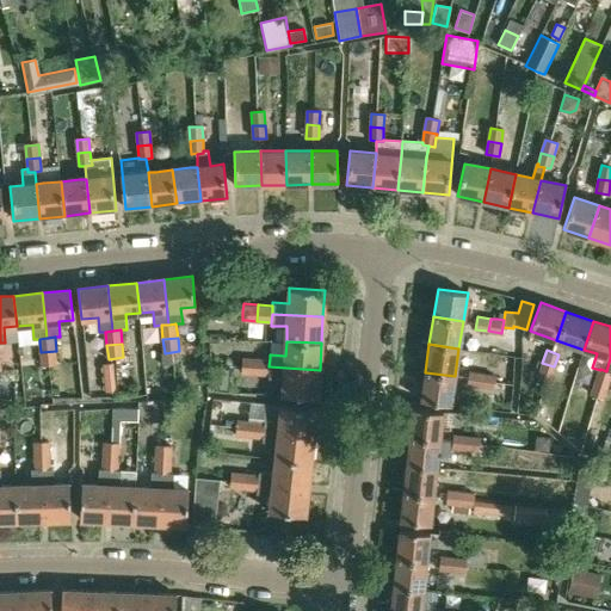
[(56,351),(41,352),(42,365),(57,364),(56,351)]
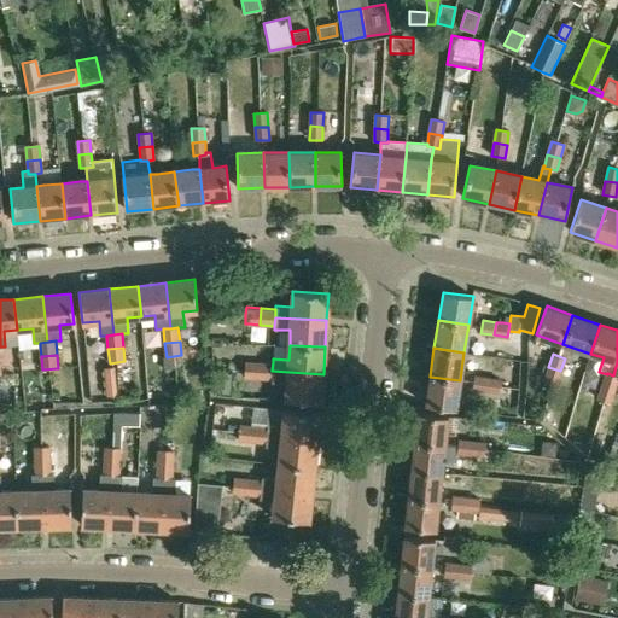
[(243,361),(242,378),(257,379),(257,361),(243,361)]
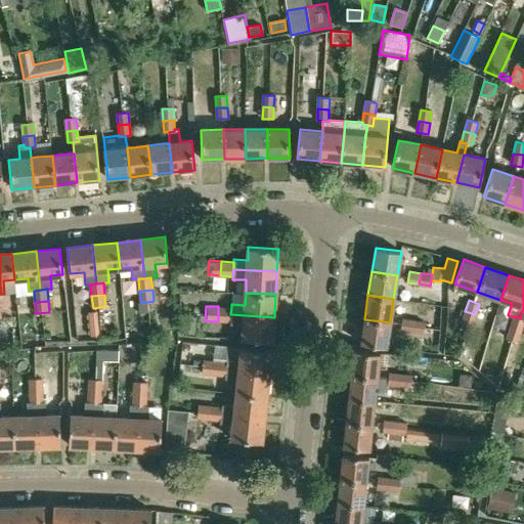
[(218,306),(218,321),(230,321),(230,314),(231,307),(218,306)]
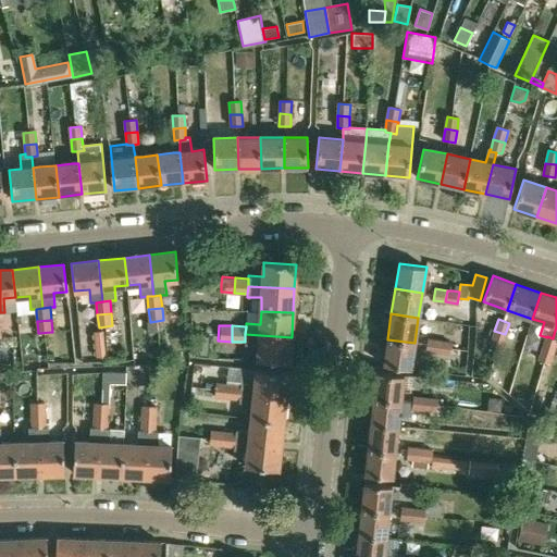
[(494,331),(490,342),(502,346),(505,334),(494,331)]
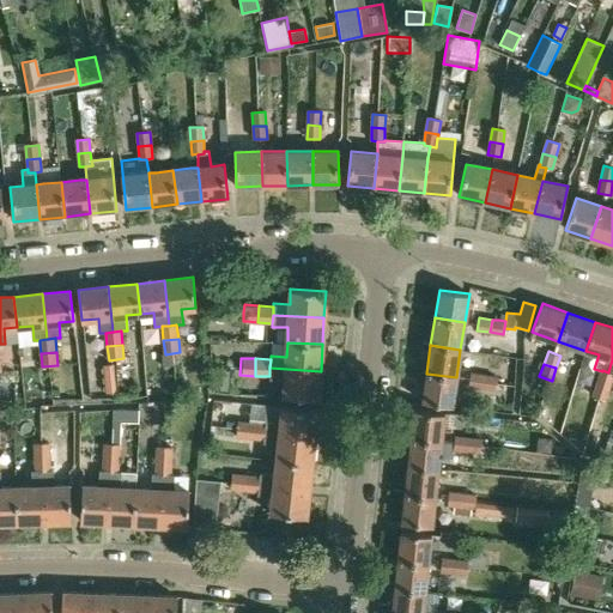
[(269,376),(269,380),(285,381),(284,396),(319,399),(321,371),(269,368),(269,376)]
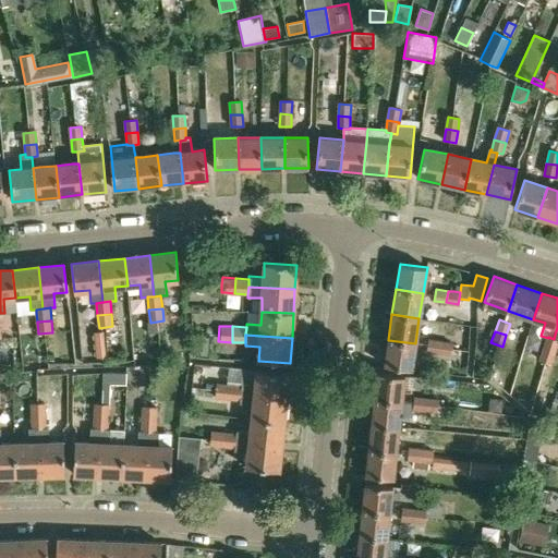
[(209,337),(197,336),(196,356),(208,356),(209,337)]
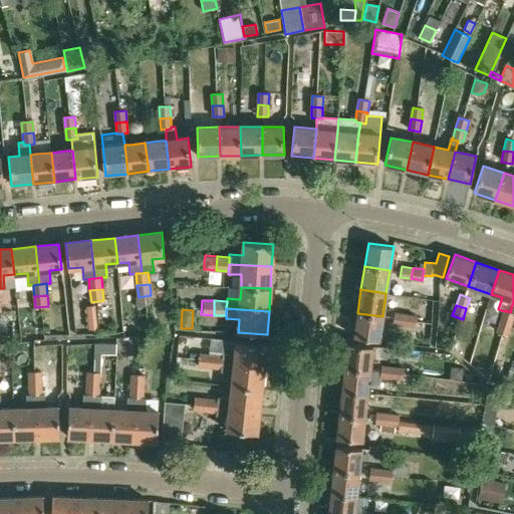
[(505,311),(502,320),(512,324),(513,318),(513,312),(510,312),(505,310),(505,311)]
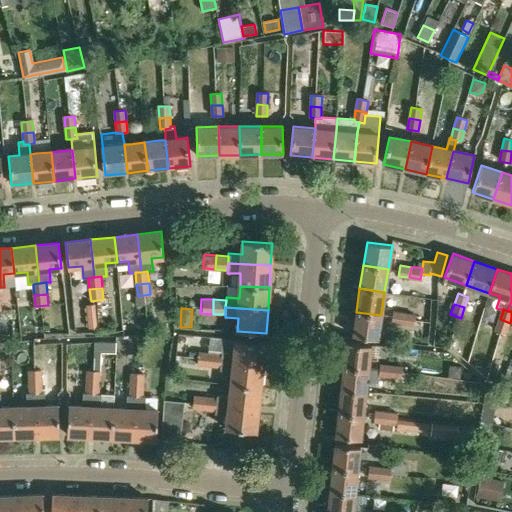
[(377,339),(381,315),(356,312),(352,335),(377,339)]
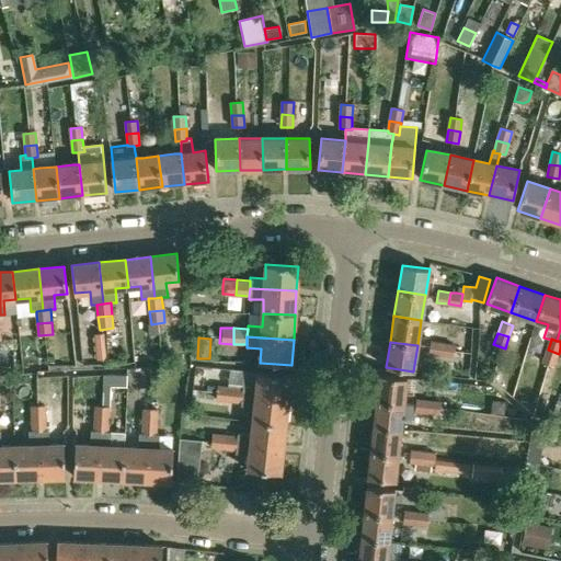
[(430,342),(428,353),(441,355),(442,343),(430,342)]
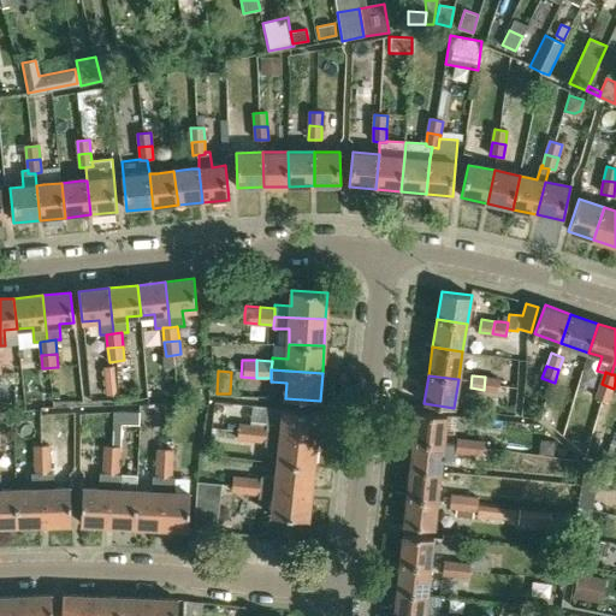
[(485,377),(484,390),(497,392),(498,379),(485,377)]
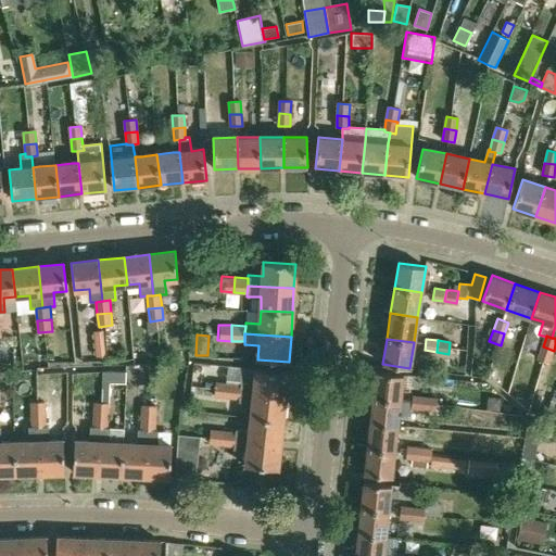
[(543,346),(539,358),(550,363),(554,351),(543,346)]
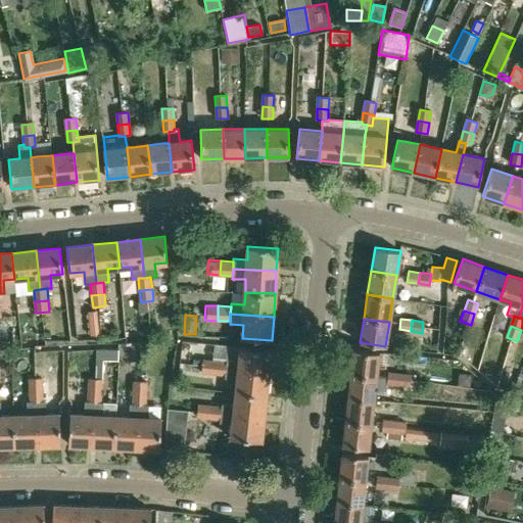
[(227,362),(226,369),(269,373),(271,350),(228,345),(227,362)]
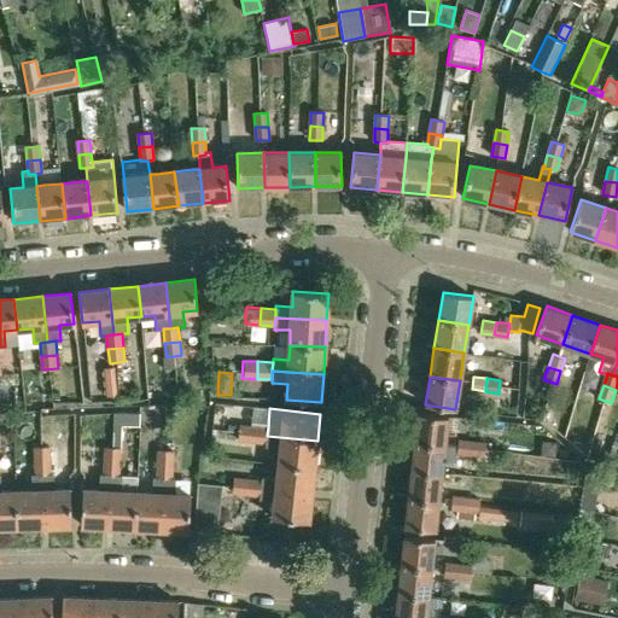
[(414,442),(445,444),(448,417),(417,413),(414,442)]
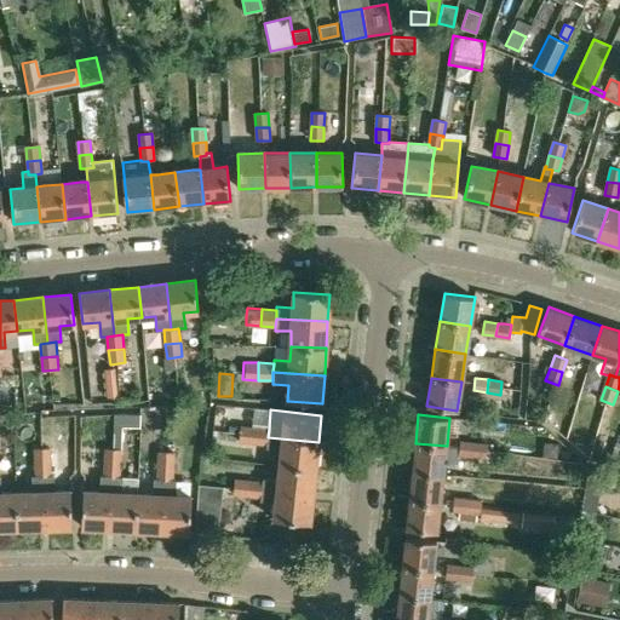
[(239,425),(237,442),(252,443),(254,428),(239,425)]
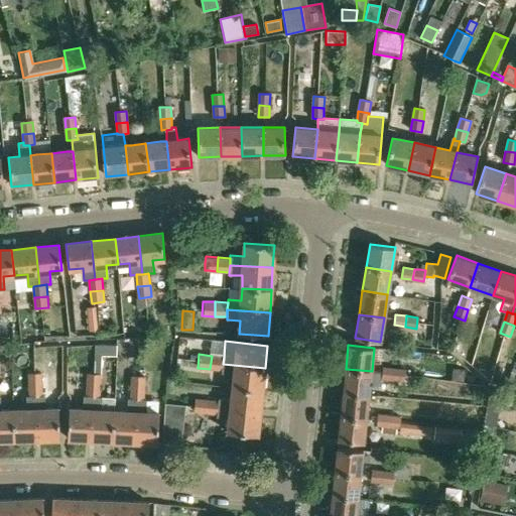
[(212,356),(210,369),(222,370),(223,364),(224,357),(212,356)]
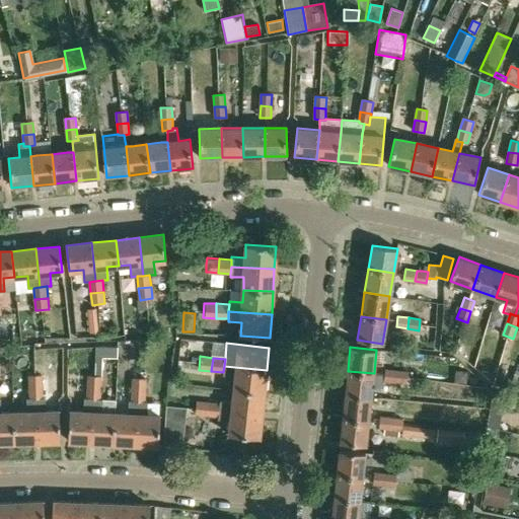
[(223,372),(223,375),(236,376),(234,388),(265,392),(267,370),(224,366),(223,372)]
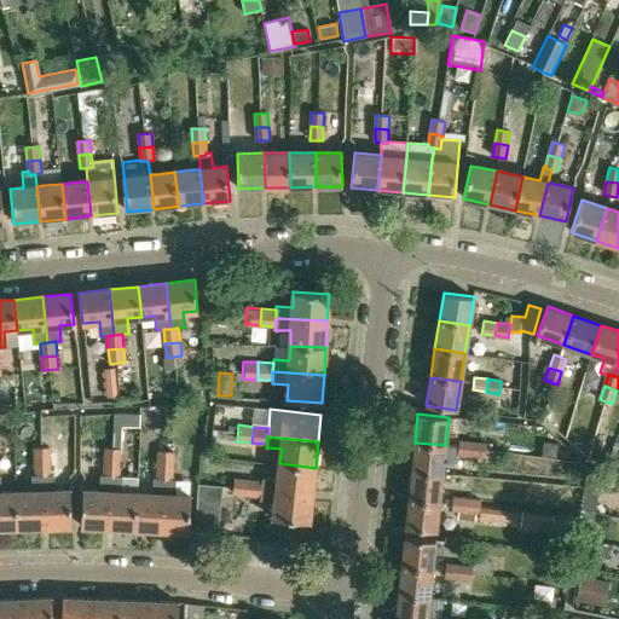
[(460,446),(458,453),(472,455),(473,441),(460,440),(460,446)]
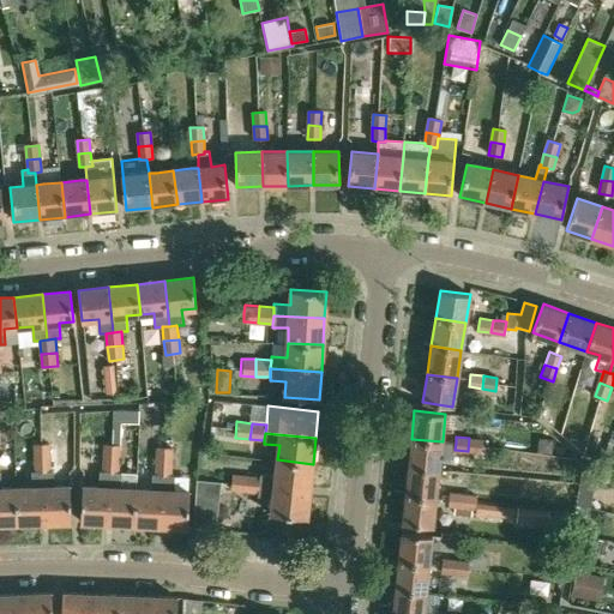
[(469,438),(468,451),(481,452),(483,439),(469,438)]
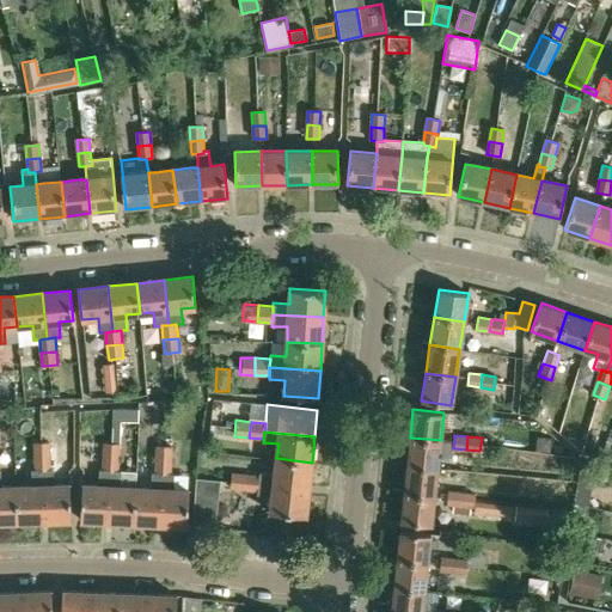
[(410,438),(407,465),(439,469),(441,440),(410,438)]
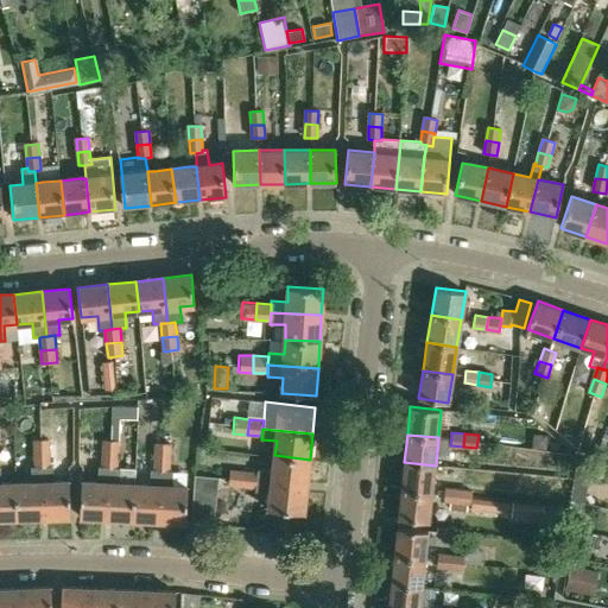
[(50,439),(33,441),(35,454),(50,453),(50,439)]
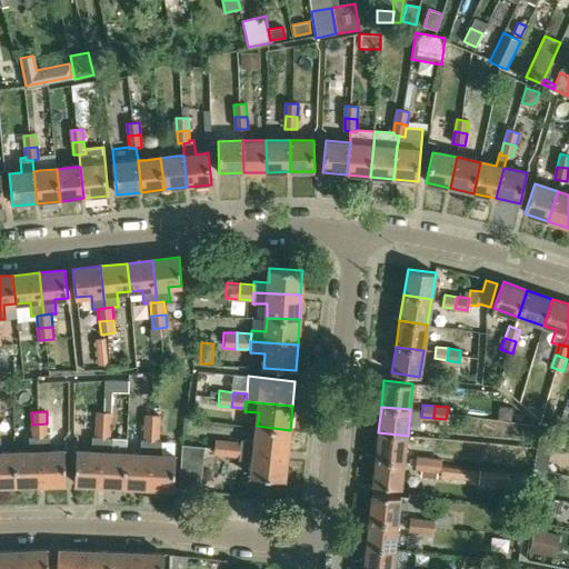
[(97,412),(96,425),(110,426),(111,413),(103,412),(97,412)]
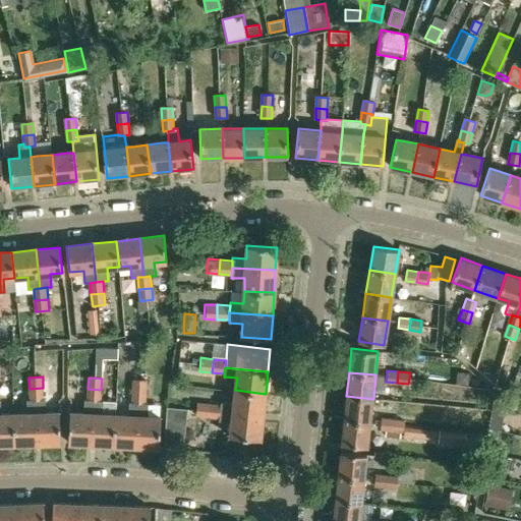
[(133,380),(132,391),(147,392),(147,381),(133,380)]
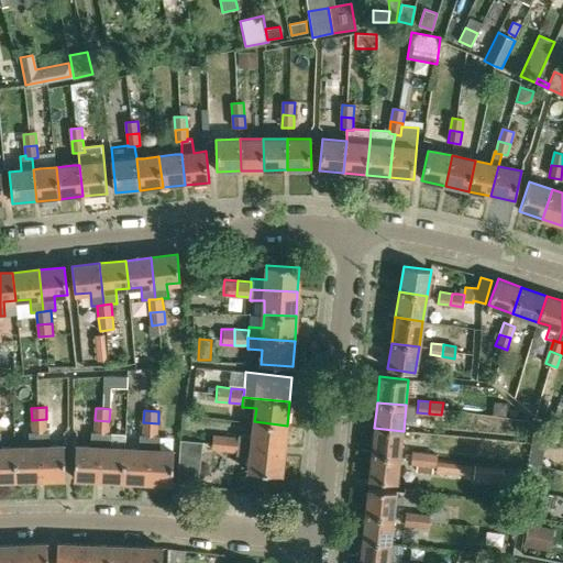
[(46,419),(32,420),(32,432),(40,432),(46,431),(46,419)]
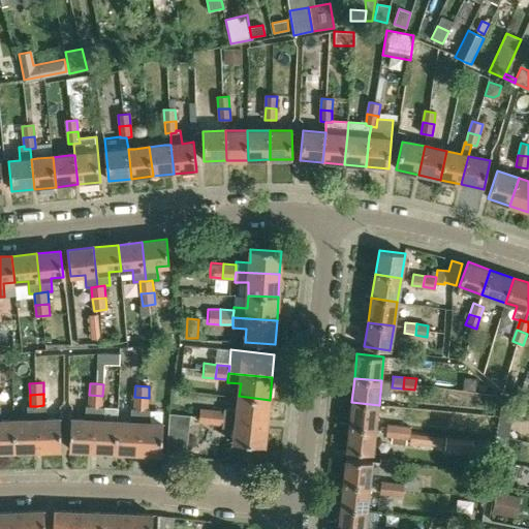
[(89,395),(88,406),(95,406),(102,407),(102,396),(89,395)]
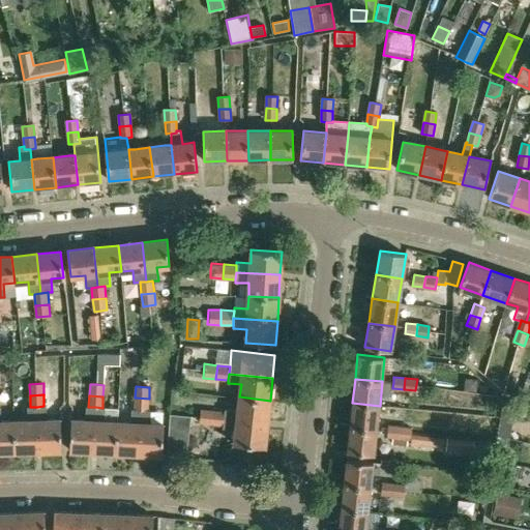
[(225,411),(224,418),(267,422),(270,401),(239,396),(238,410),(225,408),(225,411)]
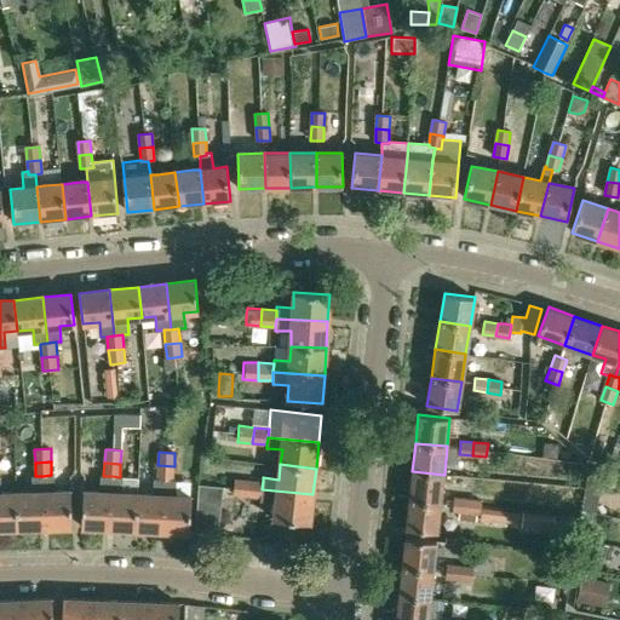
[(158,465),(158,478),(165,480),(173,480),(174,466),(158,465)]
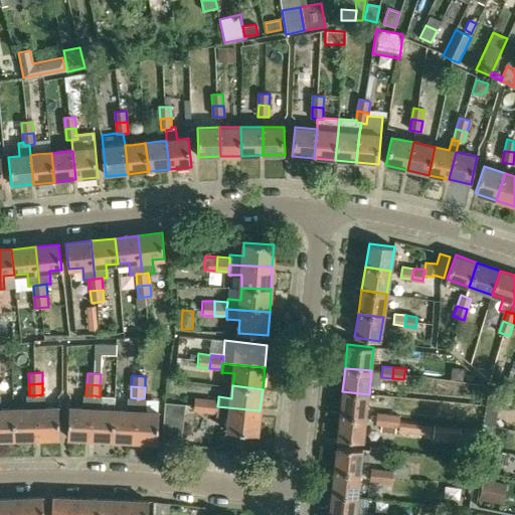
[(342,391),(340,415),(366,417),(369,394),(342,391)]
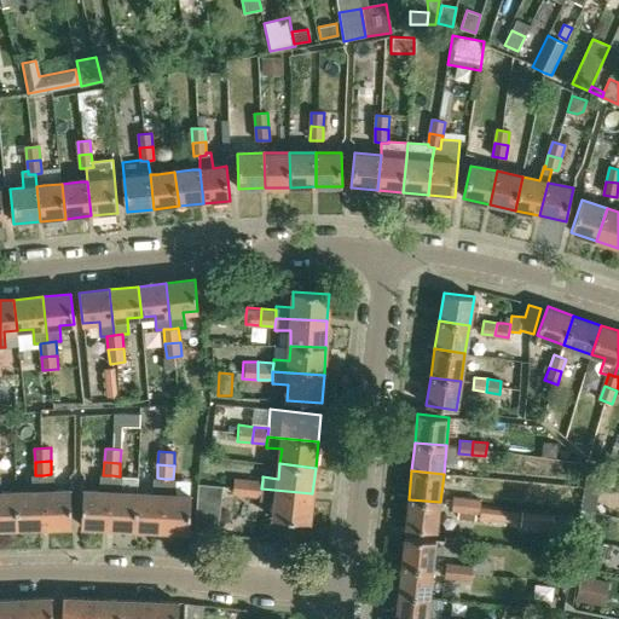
[(51,474),(44,475),(45,527),(73,526),(71,490),(56,490),(55,474),(51,474)]
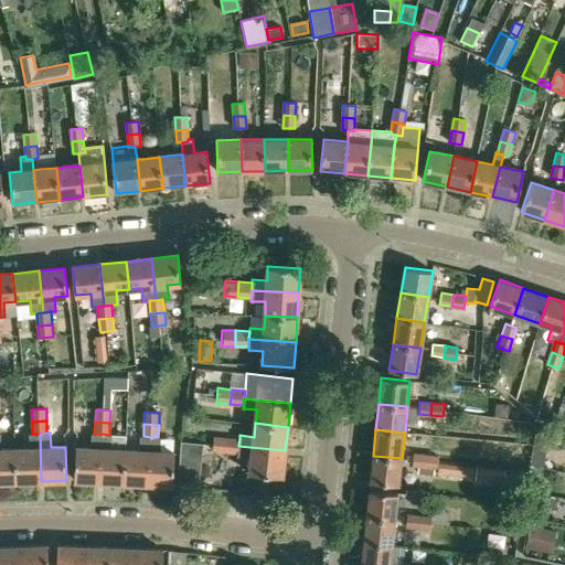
[(0,434),(0,481),(17,481),(16,448),(1,448),(1,435),(0,434)]
